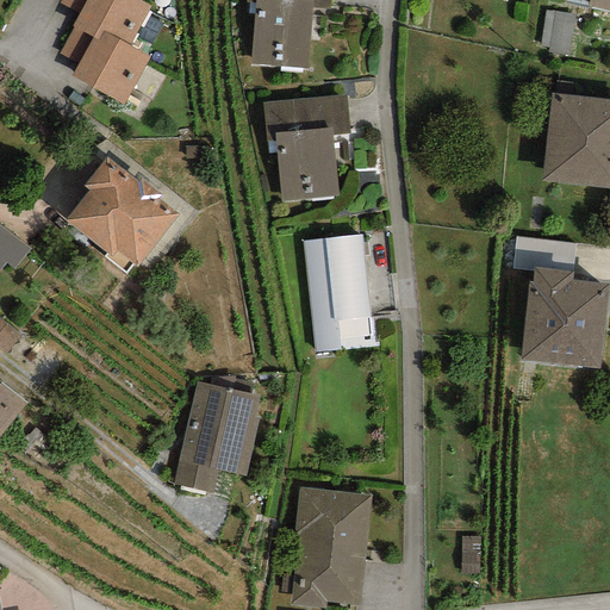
[(150,6),(137,0),(61,0),(60,2),(78,13),(70,26),(74,27),(97,41),(103,31),(129,45),(150,6)]
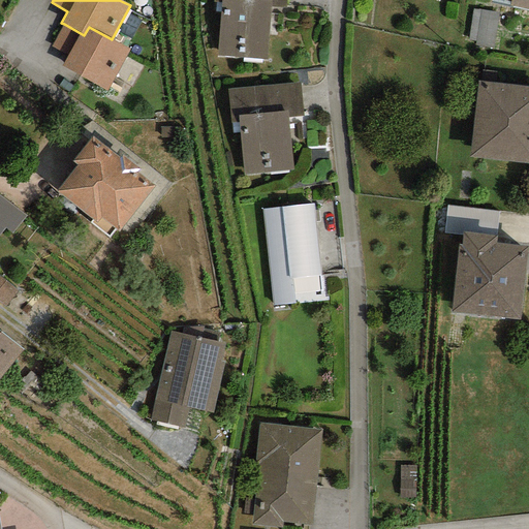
[(271,1),(258,0),(221,0),(221,3),(217,56),(267,60),(271,6),(271,1)]
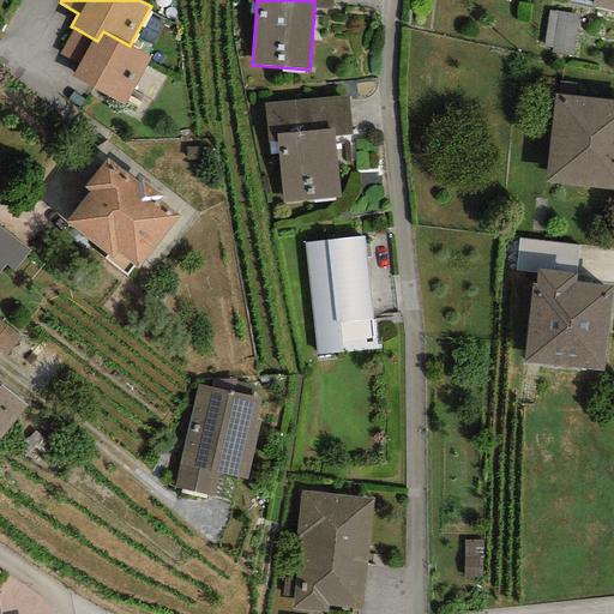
[(613,0),(584,0),(593,1),(591,7),(613,11),(613,0)]
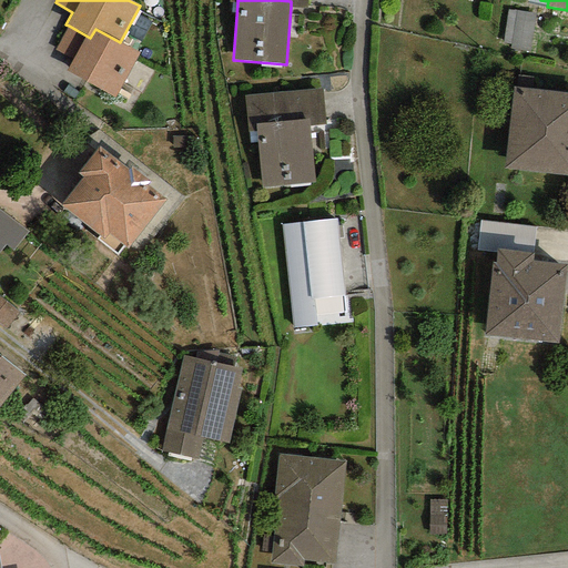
[(505,42),(530,46),(535,10),(509,7),(505,42)]
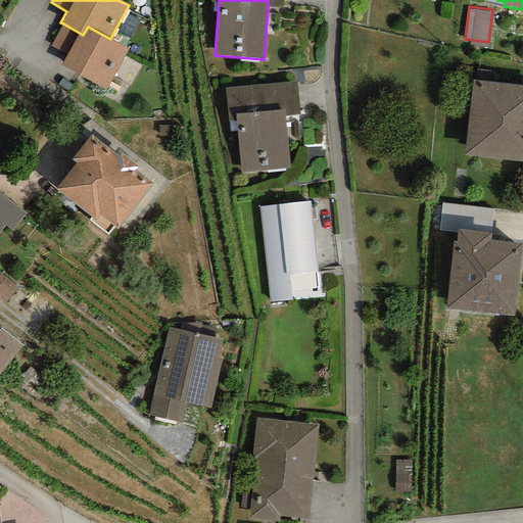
[(128,48),(110,39),(88,27),(83,35),(63,24),(50,45),(67,54),(60,65),(105,89),(128,48)]
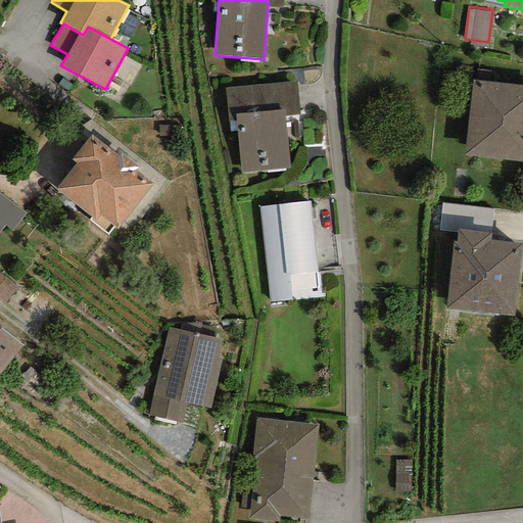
[(295,81),(224,88),(227,121),(235,120),(235,114),(284,109),(285,116),(299,114),(295,81)]
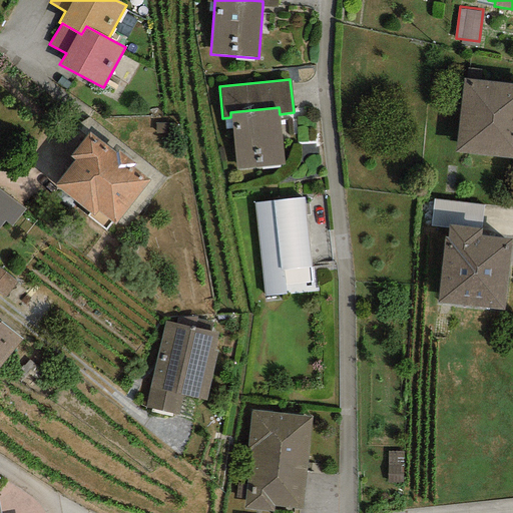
[(512,84),(463,79),(455,153),(512,159),(512,84)]
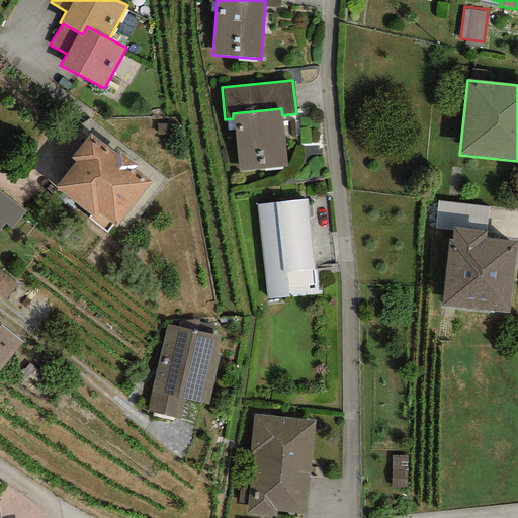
[(281,108),(233,113),(233,118),(238,171),(287,167),(282,115),(281,108)]
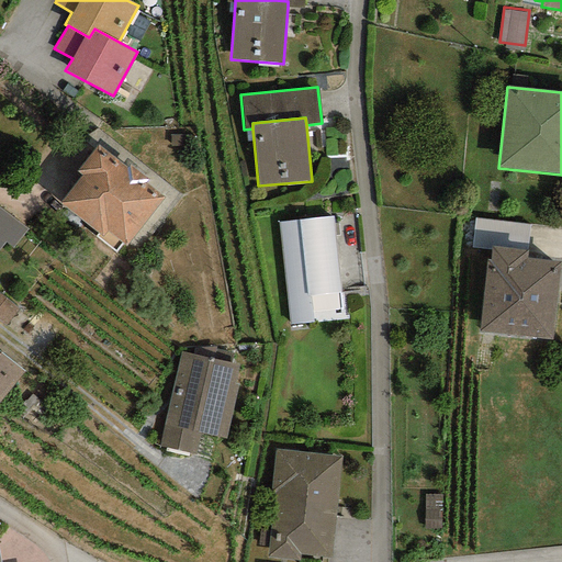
[(126,168),(98,145),(76,171),(81,177),(60,202),(98,233),(94,237),(114,253),(122,244),(125,246),(164,199),(144,183),(147,180),(128,165),(126,168)]
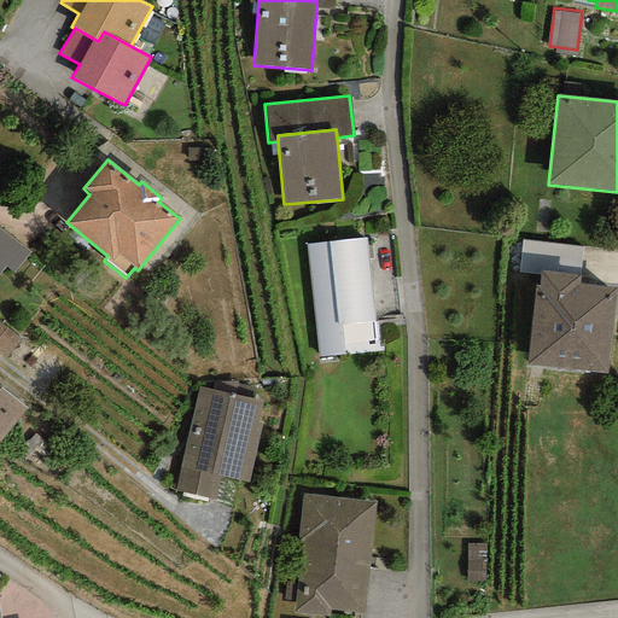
[(30,252),(0,227),(0,273),(6,267),(13,273),(30,252)]
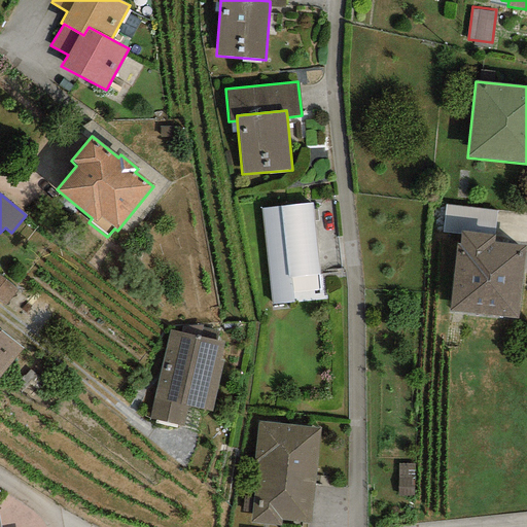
[(310,204),(261,208),(271,306),(292,304),(290,277),(319,274),(310,204)]
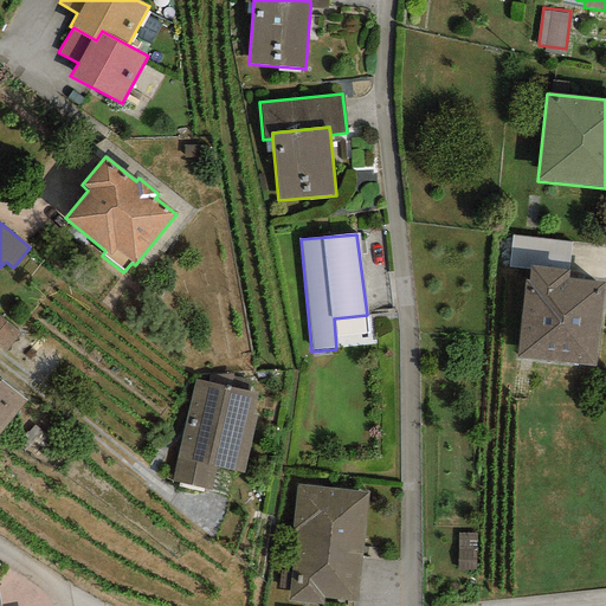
[(571,243),(511,236),(508,268),(528,270),(529,265),(567,269),(571,243)]
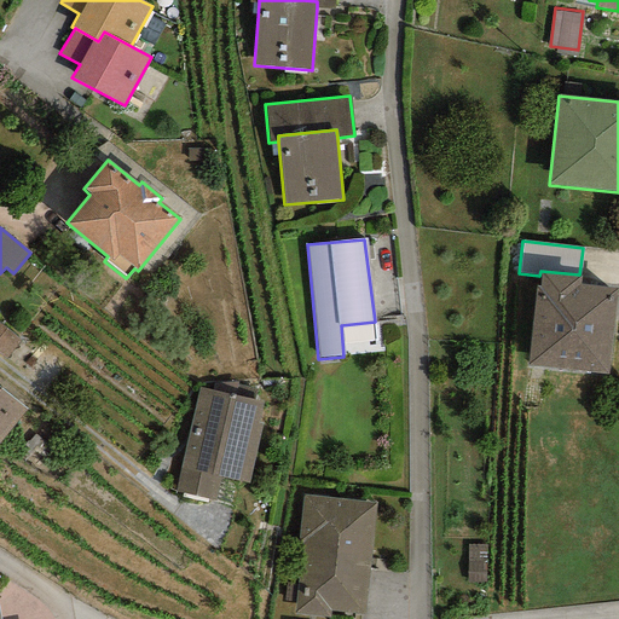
[(579,275),(541,271),(539,276),(538,285),(536,285),(527,368),(608,375),(617,289),(582,285),(582,275),(579,275)]
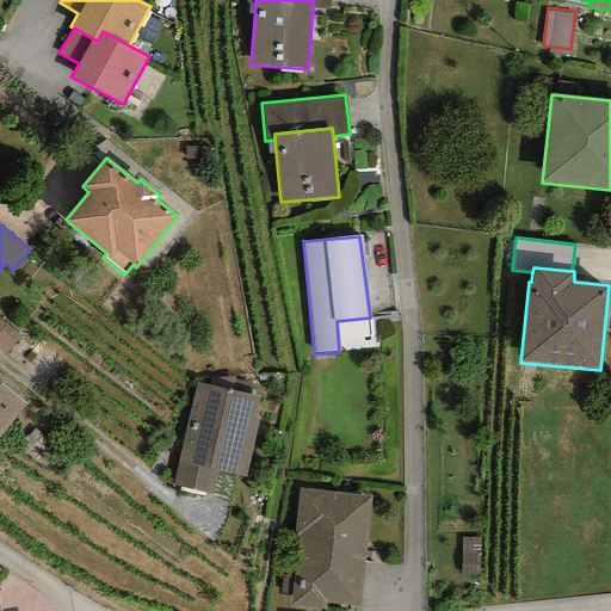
[(0,347),(2,351),(19,332),(0,316),(0,347)]
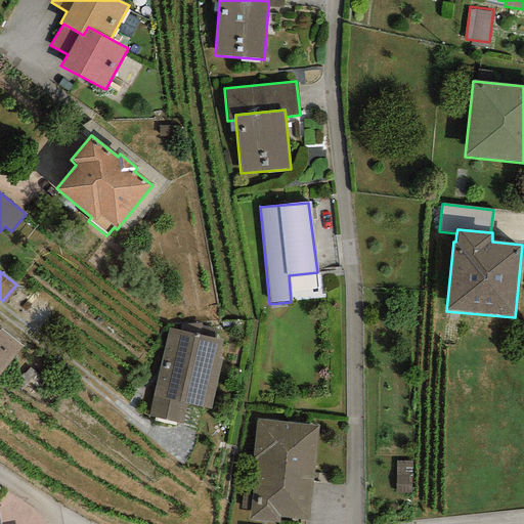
[(0,373),(23,347),(0,329),(0,373)]
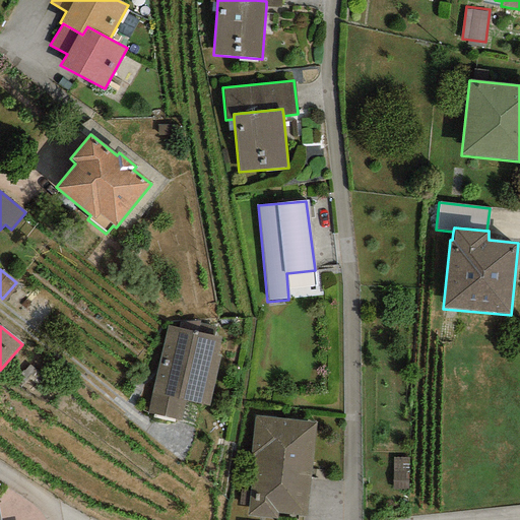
[(220,337),(167,326),(147,413),(181,420),(185,401),(209,406),(219,356),(216,356),(220,337)]
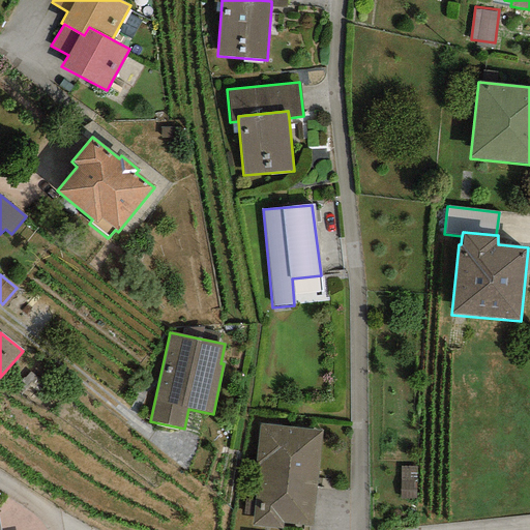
[(321,430),(260,423),(251,526),(283,529),(284,523),(312,526),(321,430)]
